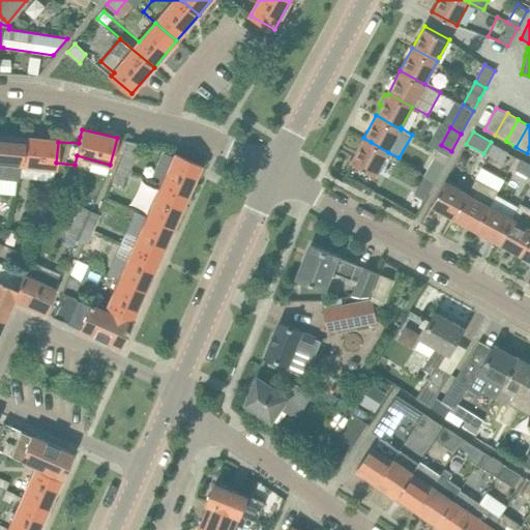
[(21,164),(22,137),(0,135),(0,178),(19,180),(20,176),(21,164)]
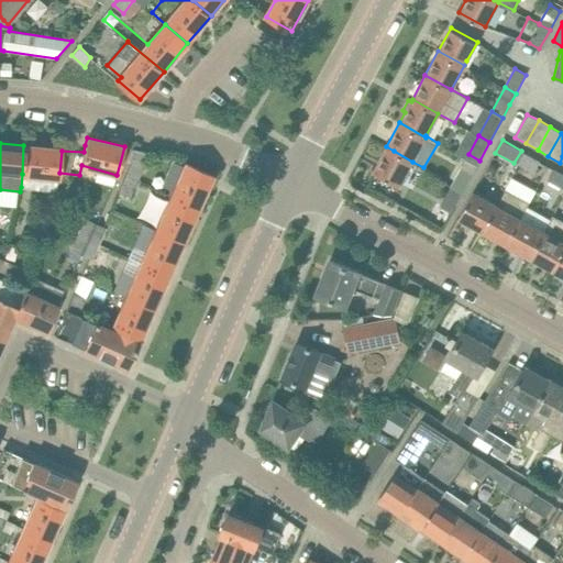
[(62,151),(62,148),(23,145),(22,174),(58,178),(59,173),(62,151)]
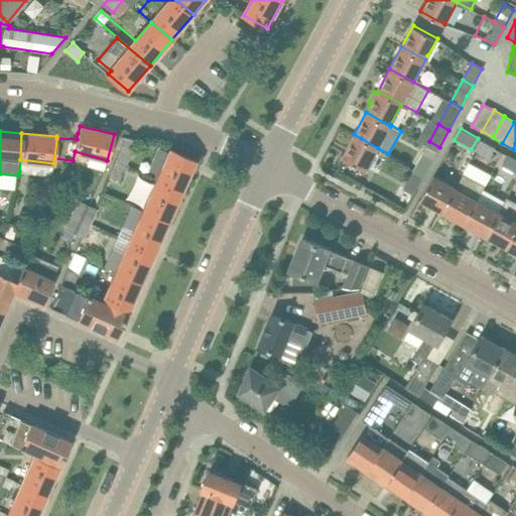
[(354,134),(342,156),(366,169),(378,148),(354,134)]
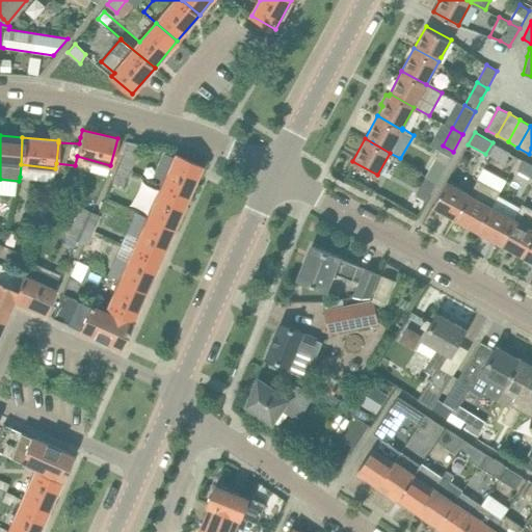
[(141,144),(125,140),(120,153),(123,155),(117,165),(130,170),(141,144)]
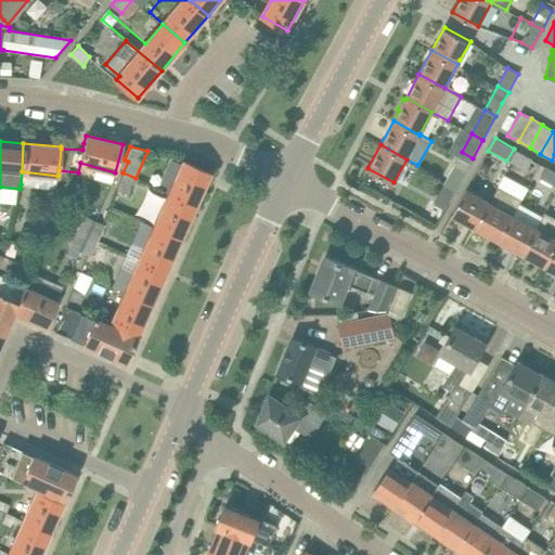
[(506,160),(527,171),(532,158),(514,149),(506,160)]
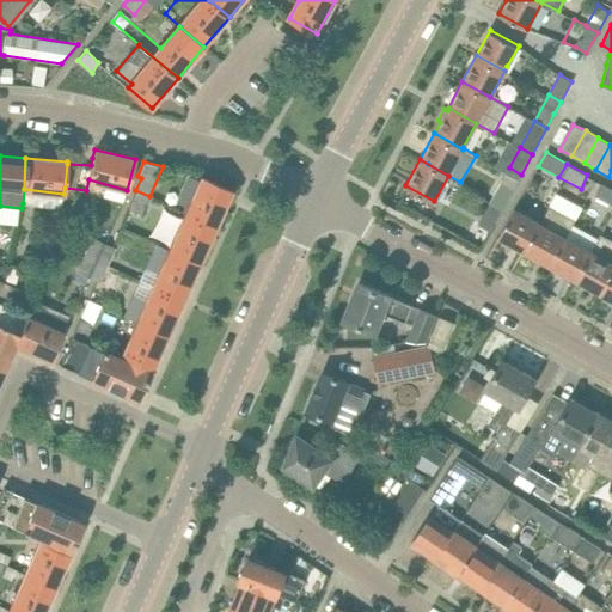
[(493,199),(505,206),(519,179),(507,172),(493,199)]
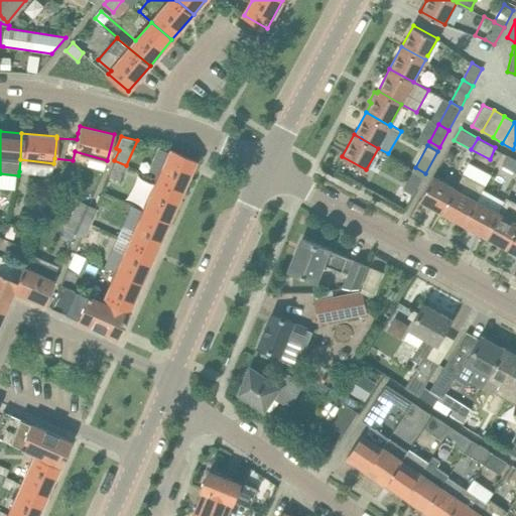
[(195,159),(186,156),(169,149),(156,179),(180,190),(195,159)]
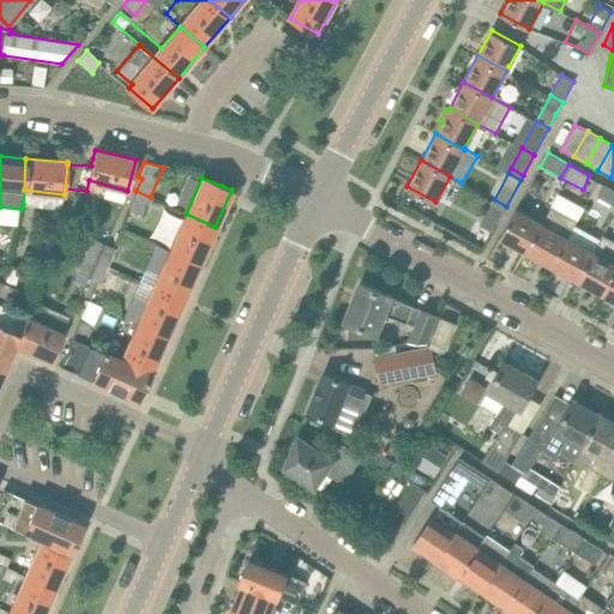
[(613,206),(613,190),(605,185),(597,198),(613,206)]
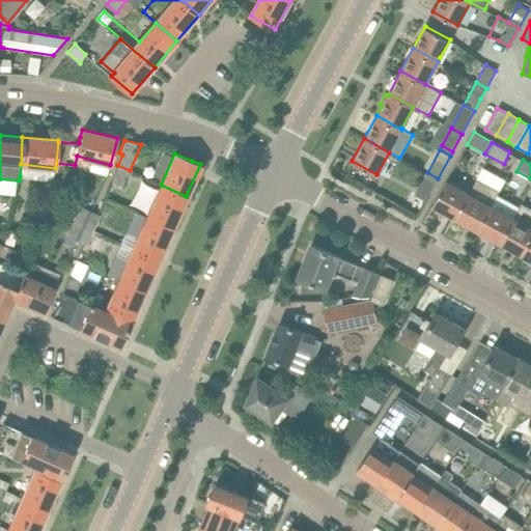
[(130,170),(117,165),(111,180),(122,186),(130,170)]
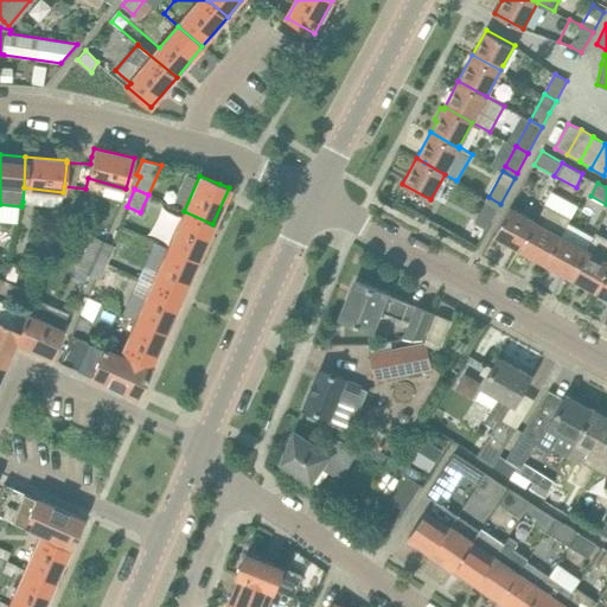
[(500,204),(489,197),(474,223),(487,229),(500,204)]
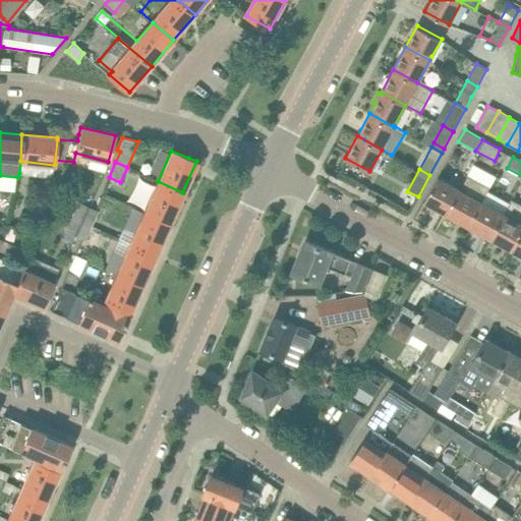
[(468,175),(460,188),(451,206),(447,214),(468,226),(489,188),(489,187),(468,175)]
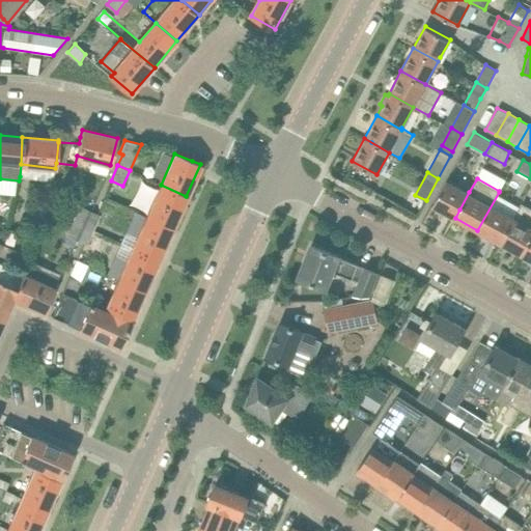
[(469,192),(446,179),(442,187),(432,205),(455,218),(459,210),(469,192)]
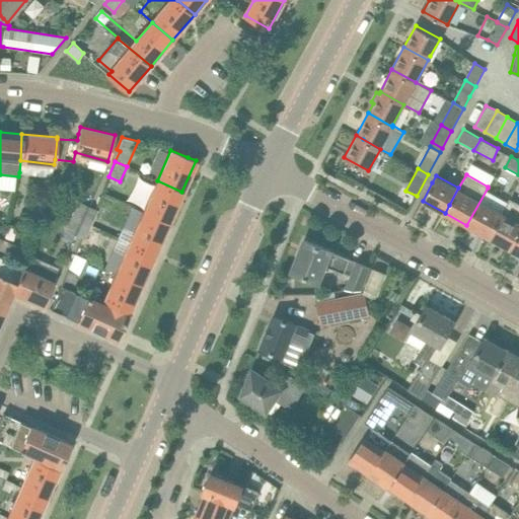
[(168,222),(181,192),(157,180),(143,211),(168,222)]
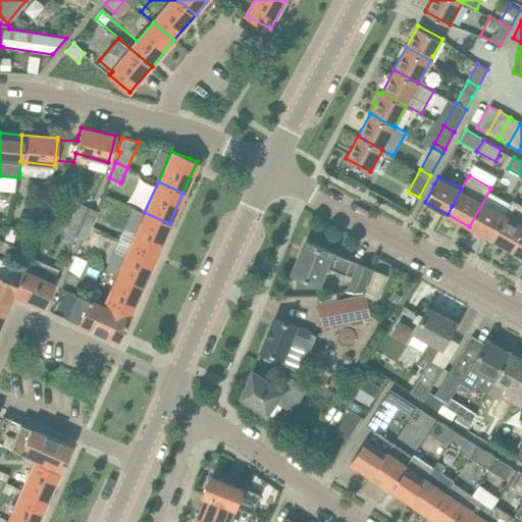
[(521,205),(513,200),(511,203),(506,213),(491,239),(514,251),(521,235),(521,205)]
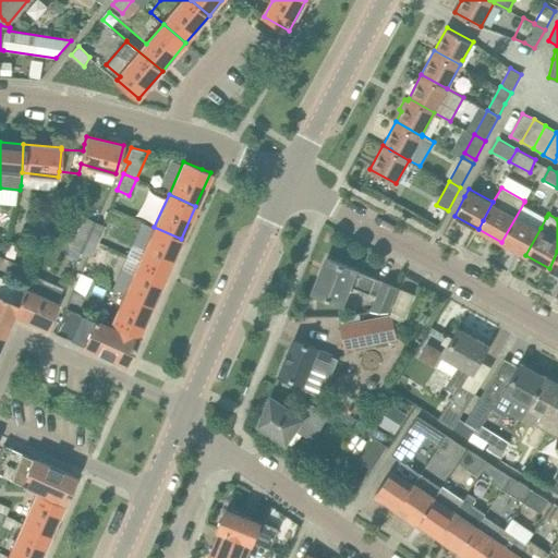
[(517,215),(501,242),(525,255),(541,228),(517,215)]
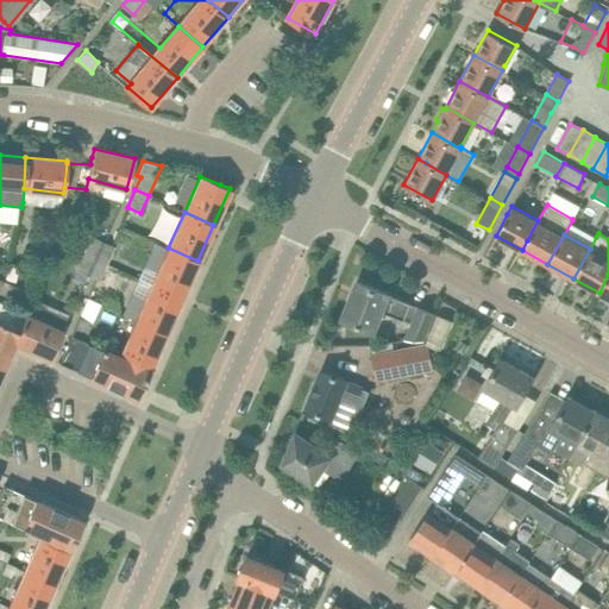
[(102,242),(90,236),(82,253),(95,258),(102,242)]
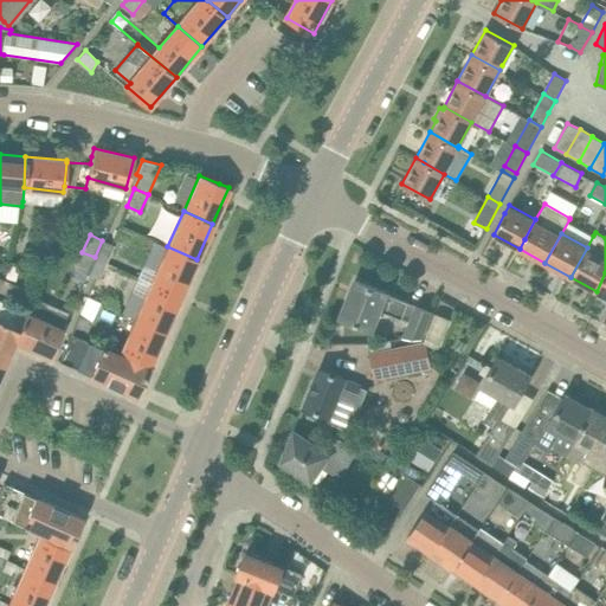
[(115,246),(102,240),(95,257),(107,263),(115,246)]
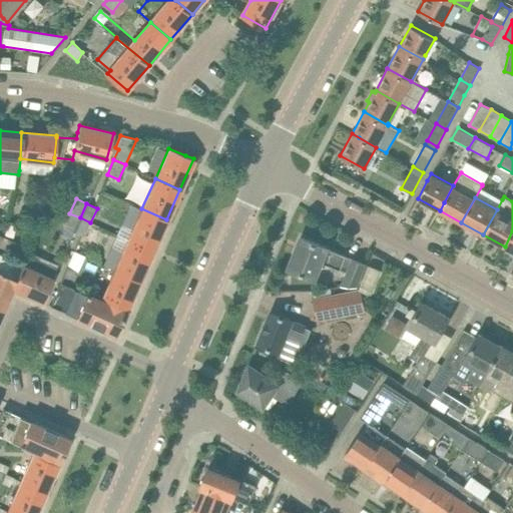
[(152,249),(166,219),(141,208),(128,239),(152,249)]
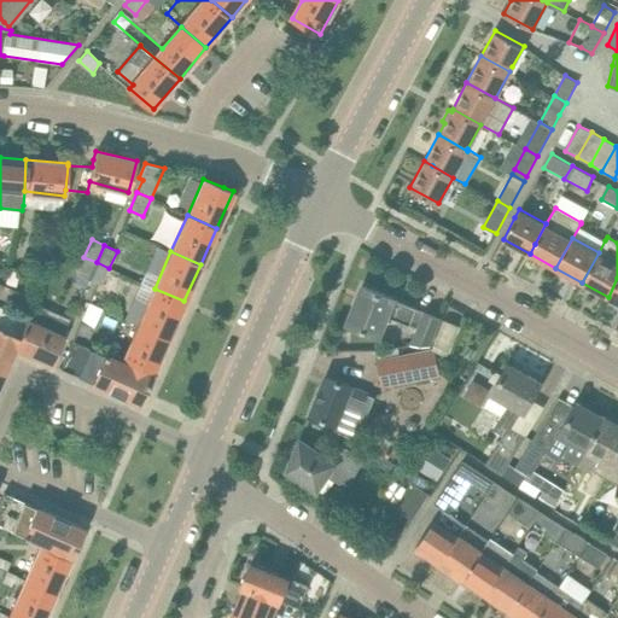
[(97,262),(83,257),(76,274),(89,280),(97,262)]
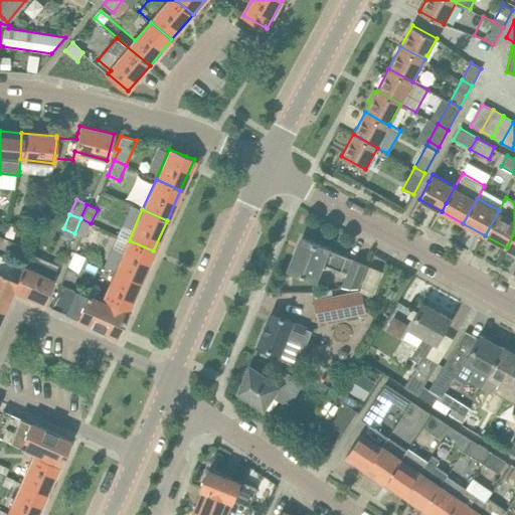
[(84,237),(91,223),(80,218),(74,233),(84,237)]
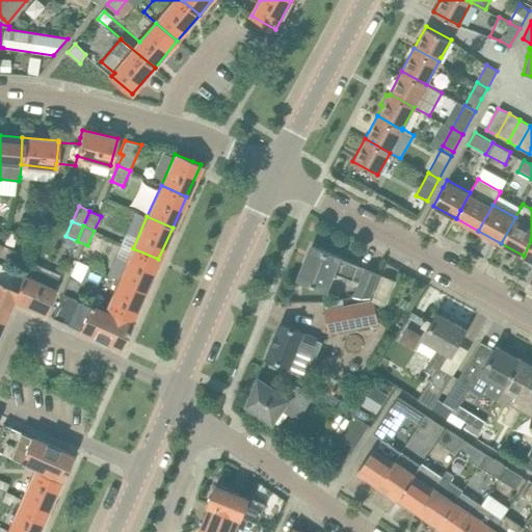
[(0,256),(10,261),(15,251),(0,244),(0,256)]
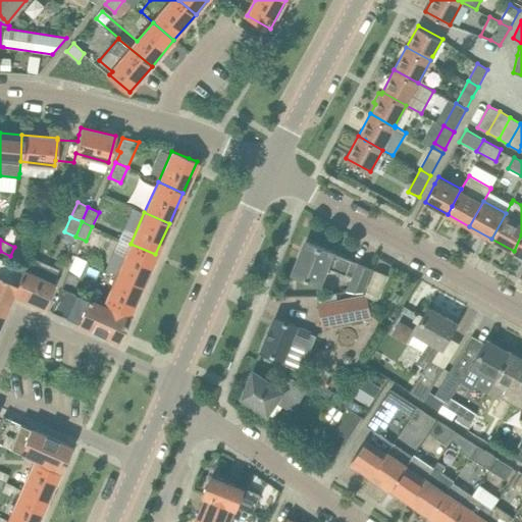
[(333,252),(306,241),(293,273),(320,284),(327,266),(346,274),(352,260),(332,253),(333,252)]
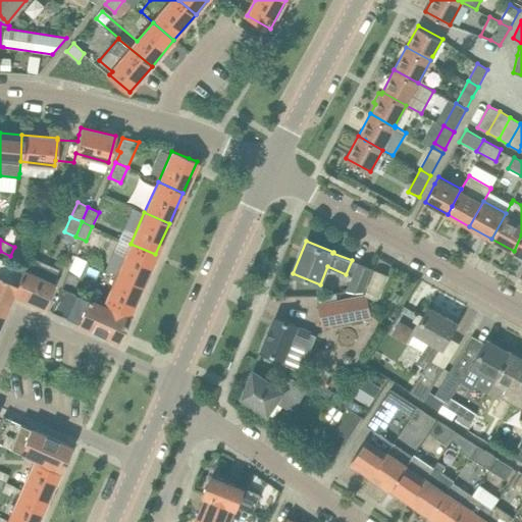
[(142,285),(155,254),(131,244),(116,274),(142,285)]
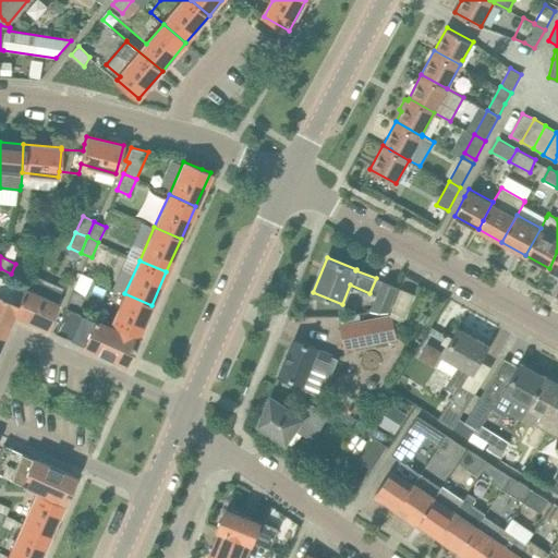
[(13,315),(16,303),(24,288),(0,277),(0,337),(2,339),(13,315)]
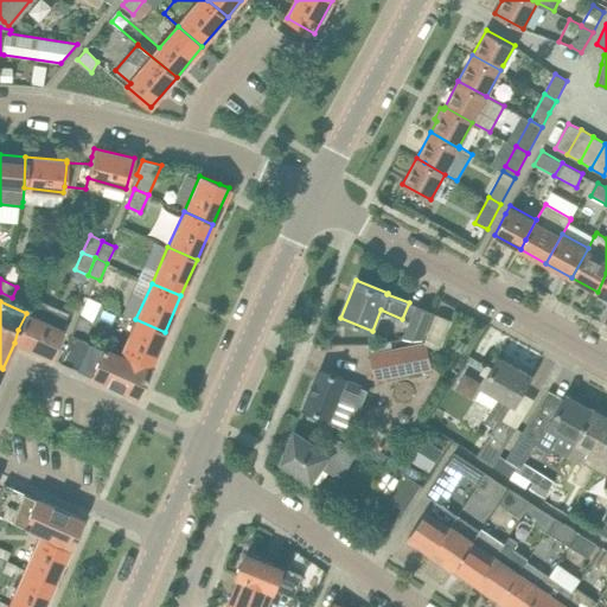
[(421,339),(423,333),(433,312),(417,306),(408,327),(404,338),(421,339)]
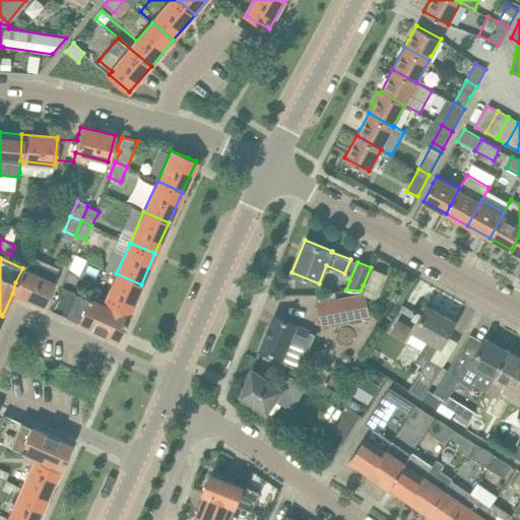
[(43,307),(54,282),(22,268),(15,282),(12,294),(43,307)]
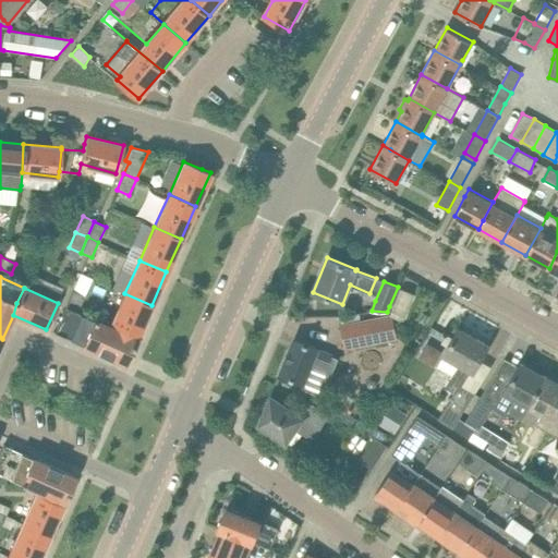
[(65,307),(76,312),(84,295),(72,291),(65,307)]
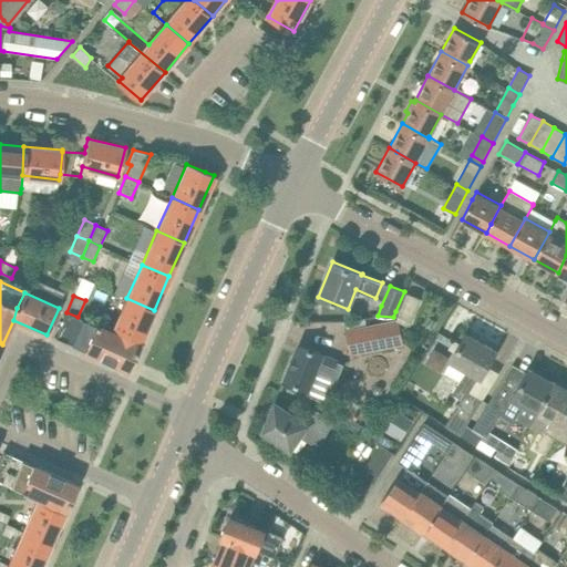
[(138,343),(154,310),(126,298),(112,331),(138,343)]
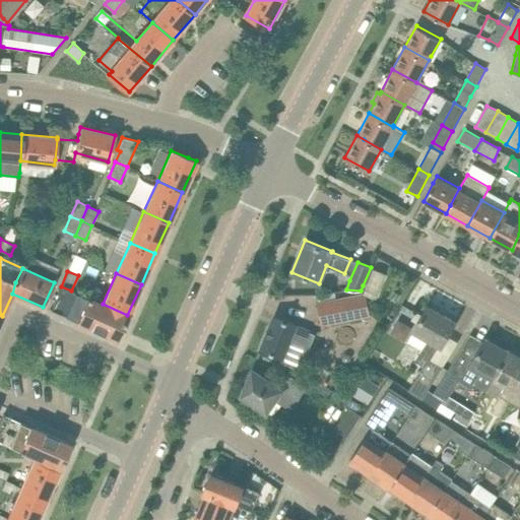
[(61,286),(51,310),(117,339),(128,315),(127,315),(103,304),(71,290),(61,286)]
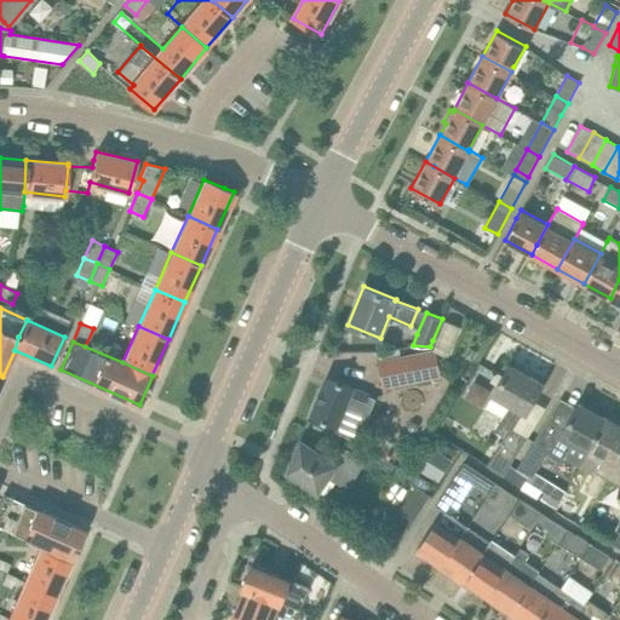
[(379,361),(384,389),(441,378),(435,350),(379,361)]
